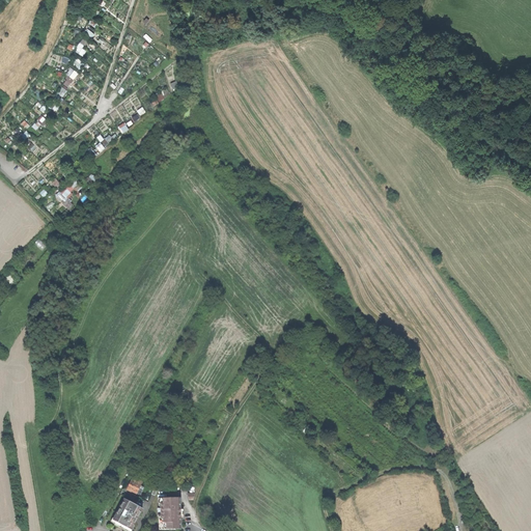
[(85,56),(88,51),(84,48),(89,42),(85,38),(77,51),(85,56)]
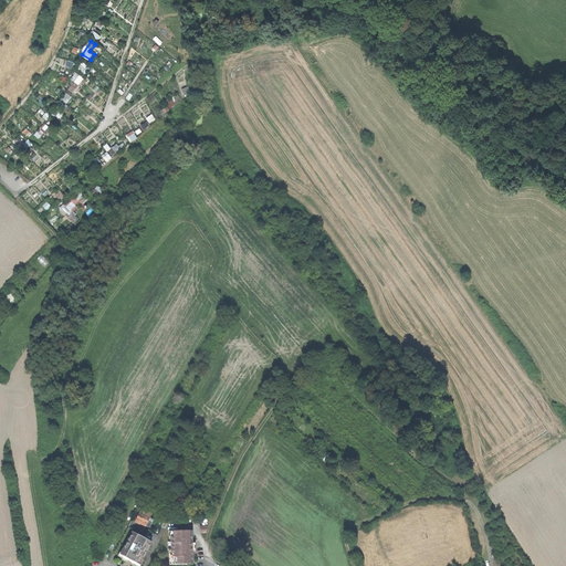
[(80,66),(86,73),(91,70),(84,63),(80,66)]
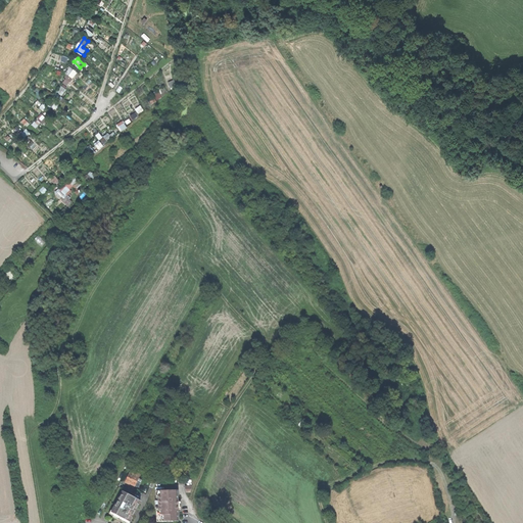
[(67,80),(64,83),(67,86),(80,74),(74,67),(64,77),(67,80)]
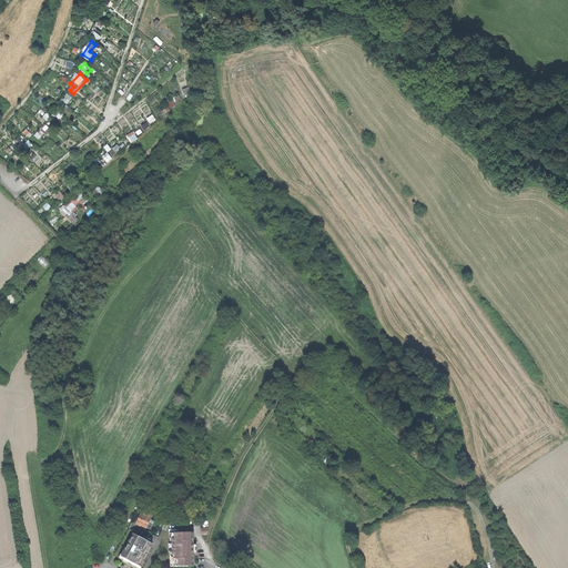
[(69,93),(64,100),(70,104),(74,98),(69,93)]
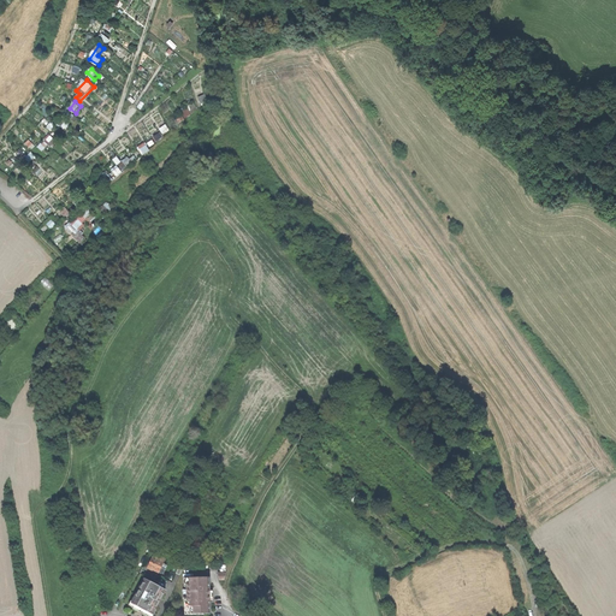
[(51,134),(39,147),(45,152),(57,140),(51,134)]
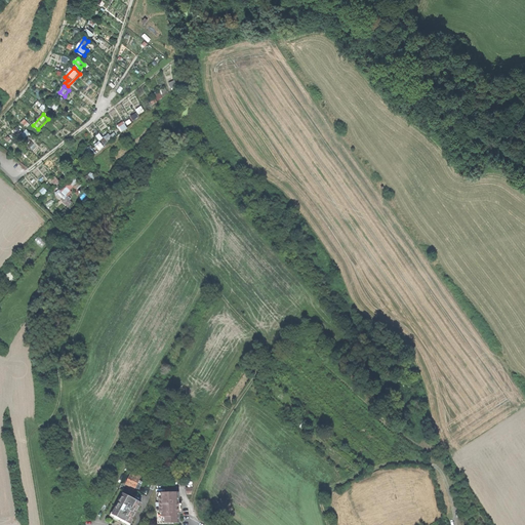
[(125,121),(119,125),(124,132),(129,128),(125,121)]
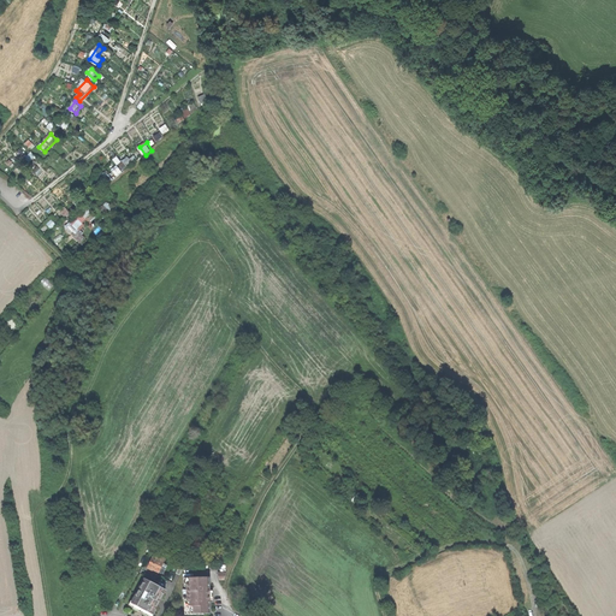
[(66,207),(61,212),(66,218),(71,213),(66,207)]
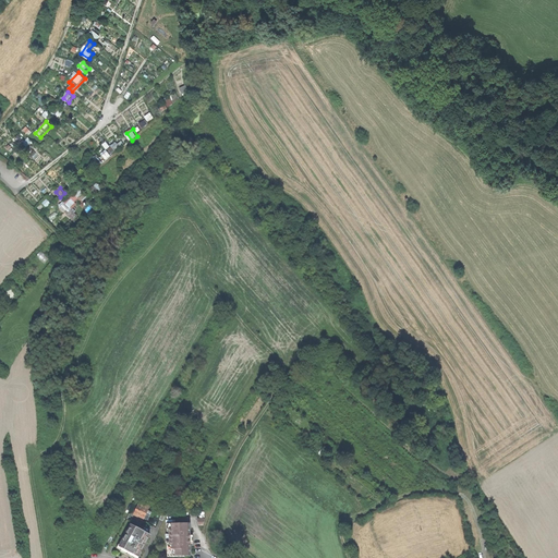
[(60,204),(65,210),(84,195),(80,190),(60,204)]
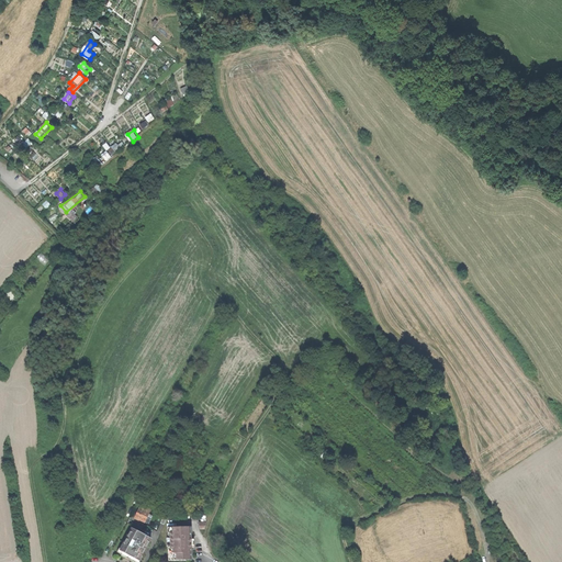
[(148,523),(152,517),(150,515),(148,514),(150,509),(141,504),(134,517),(141,520),(144,521),(144,523),(146,524),(148,523)]
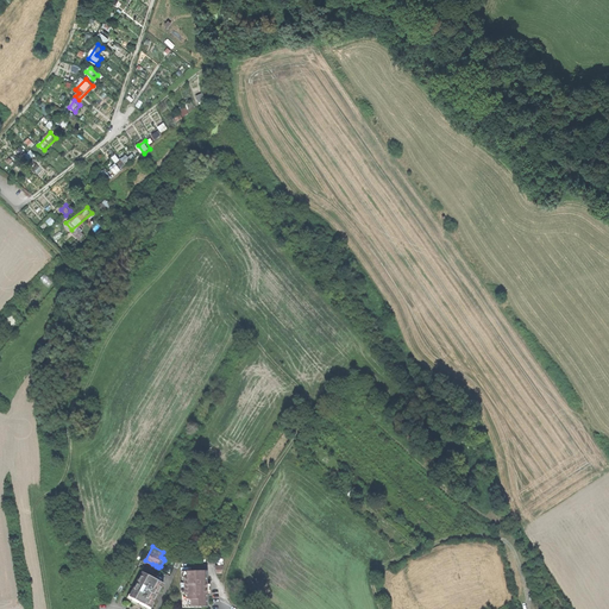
[(132,590),(130,595),(133,597),(132,598),(146,606),(146,604),(150,606),(152,602),(154,600),(155,600),(159,591),(158,591),(163,583),(156,579),(149,576),(150,575),(143,571),(143,572),(138,581),(138,579),(133,589),(132,590)]
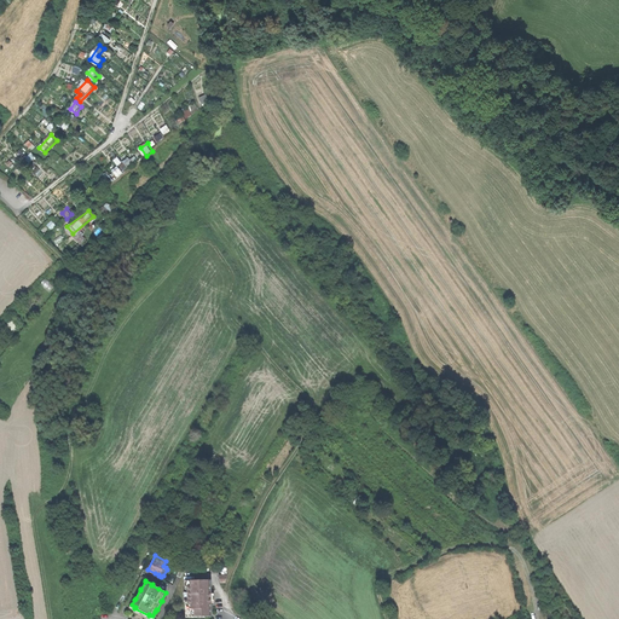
[(184,601),(185,617),(197,617),(210,617),(210,603),(209,594),(209,580),(184,580),(184,593),(184,601)]
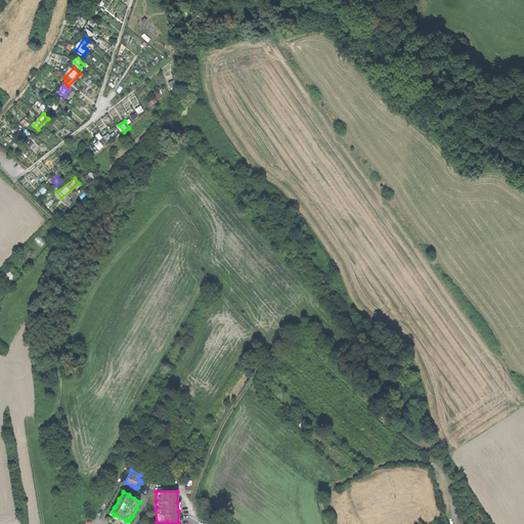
[(129,523),(133,518),(131,518),(129,521),(126,520),(126,521),(114,515),(115,514),(112,512),(114,508),(113,508),(108,514),(113,517),(118,520),(124,523),(125,523),(127,523),(129,523)]
